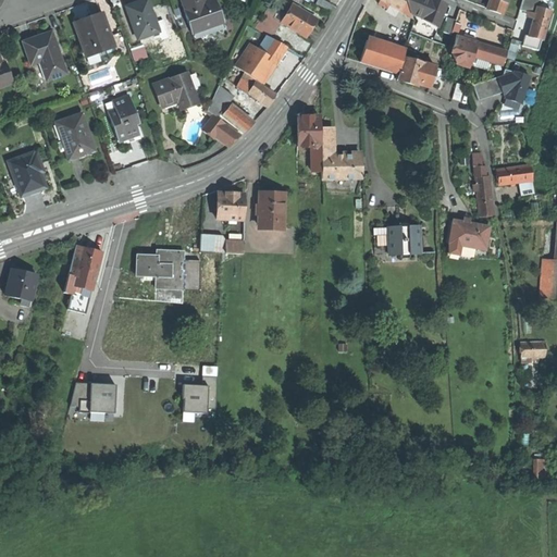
[(141,0),(135,2),(126,5),(137,38),(159,31),(147,0),(141,0)]
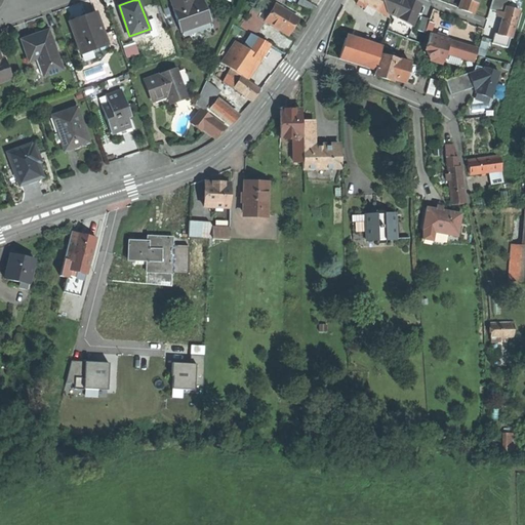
[(170,0),(176,15),(175,15),(182,32),(210,22),(203,0),(200,0),(193,3),(192,0),(170,0)]
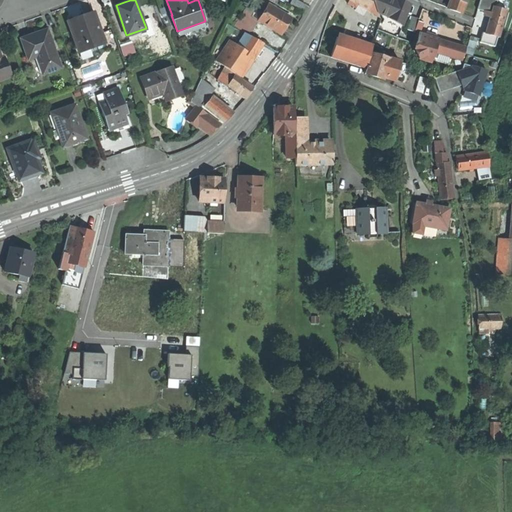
[(297,0),(291,0),(290,2),(303,10),(306,5),(297,0)]
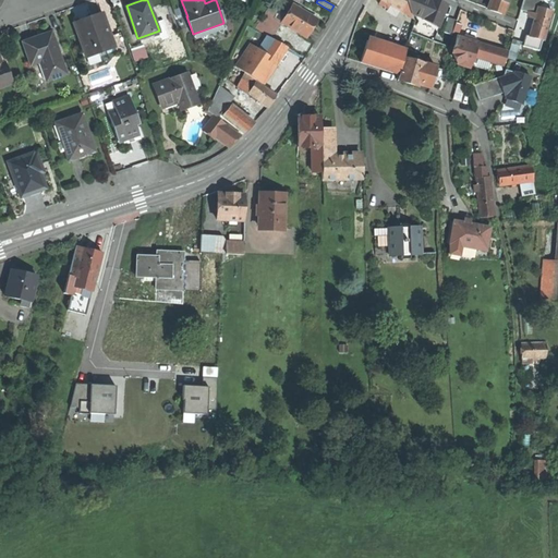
[(387,9),(389,4),(380,0),(378,4),(387,9)]
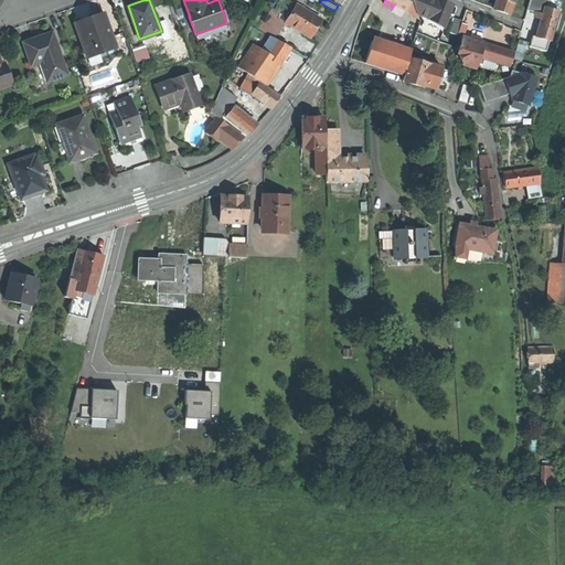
[(405,11),(411,0),(385,0),(394,4),(405,11)]
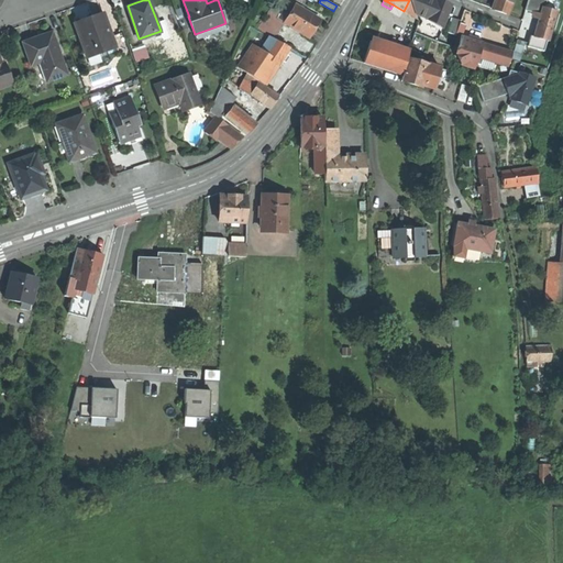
[(410,1),(410,0),(409,0),(404,11),(416,19),(415,14),(410,1)]
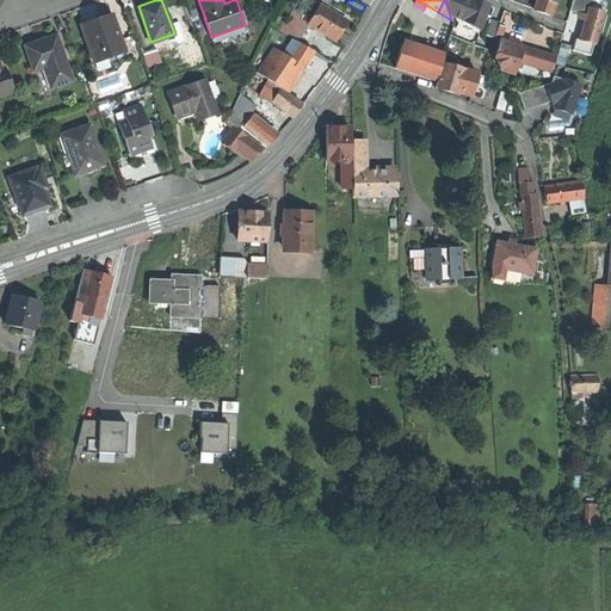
[(480,30),(489,5),(480,1),(477,0),(471,0),(473,0),(471,0),(445,0),(445,1),(450,16),(464,20),(463,23),(480,30)]
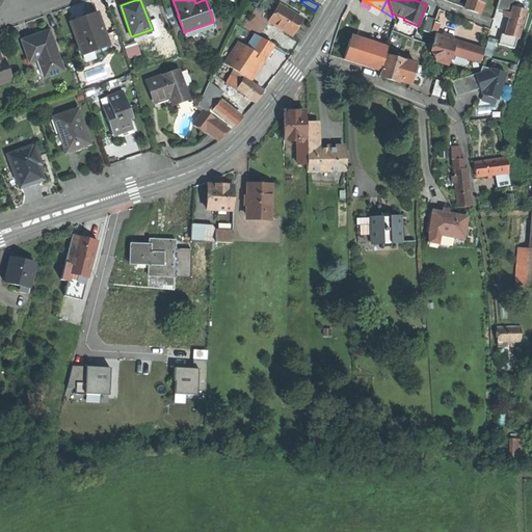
[(472,11),(479,15),(484,0),(468,0),(464,9),(472,11)]
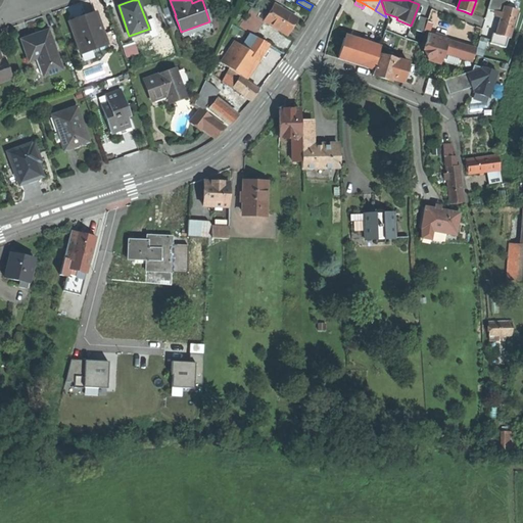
[(504,0),(490,0),(487,10),(494,13),(502,15),(501,19),(495,36),(507,40),(509,40),(518,12),(516,12),(506,9),(508,3),(508,1),(504,0)]
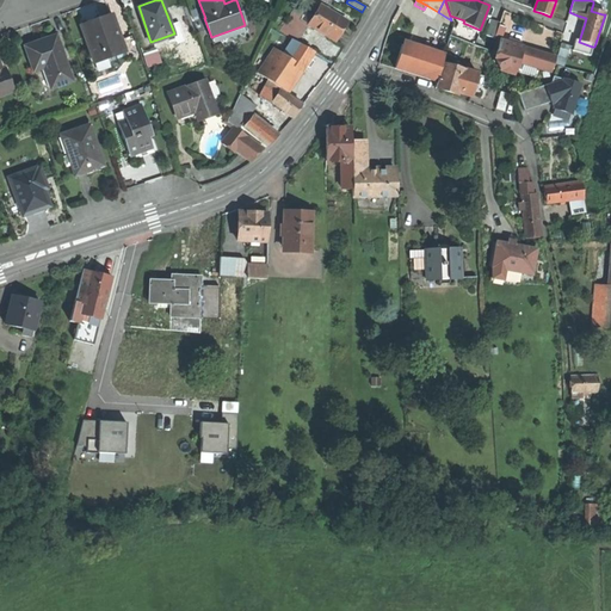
[(605,7),(593,4),(591,11),(603,14),(605,7)]
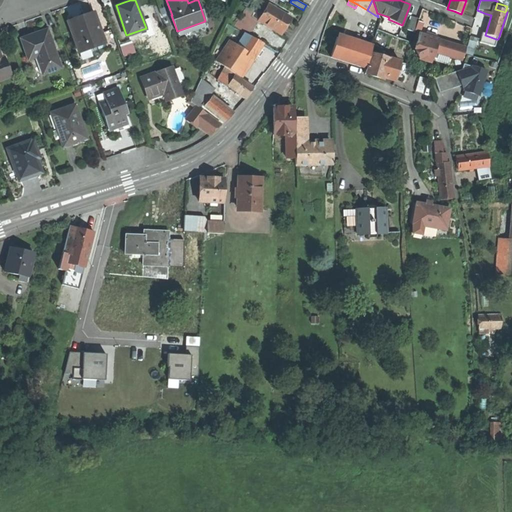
[(259,21),(280,35),(286,26),(291,18),(269,4),(259,21)]
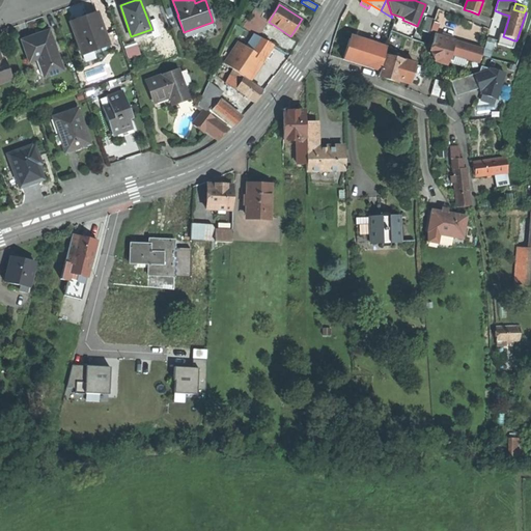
[(86,18),(72,23),(82,53),(109,44),(98,14),(86,18)]
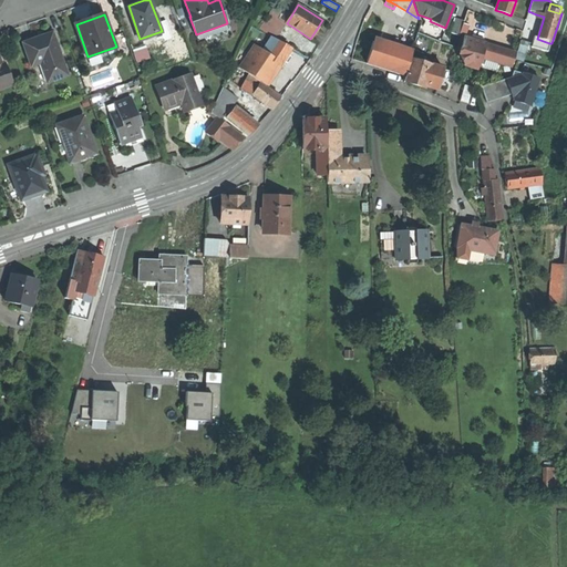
[(463,21),(453,19),(450,33),(459,35),(460,33),(462,23),(463,21)]
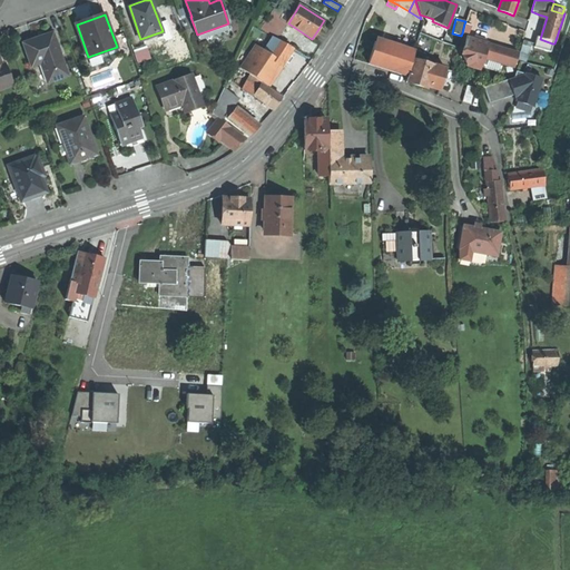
[(475,27),(464,23),(462,33),(473,37),(475,27)]
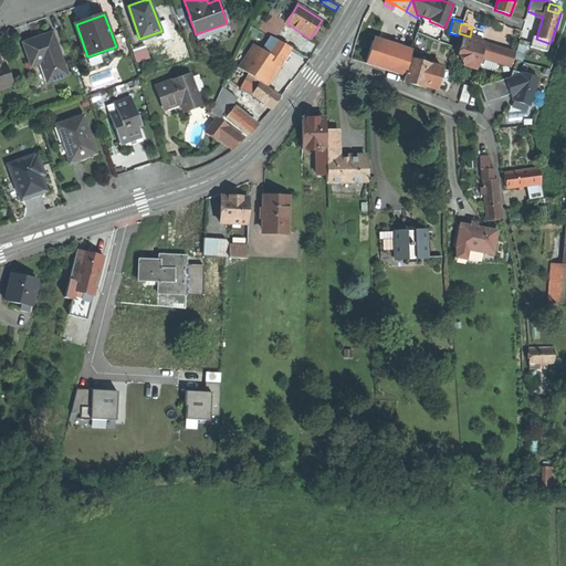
[(37,38),(23,43),(31,65),(41,61),(48,81),(67,74),(53,32),(37,38)]
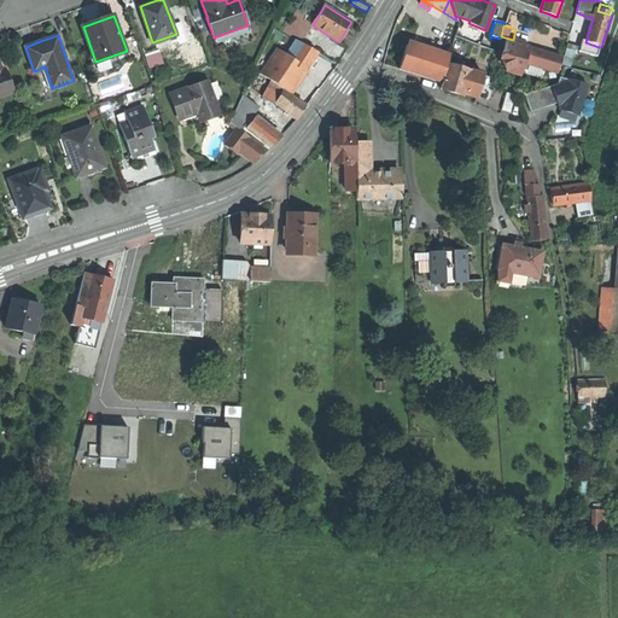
[(297,40),(287,56),(292,59),(302,44),(297,40)]
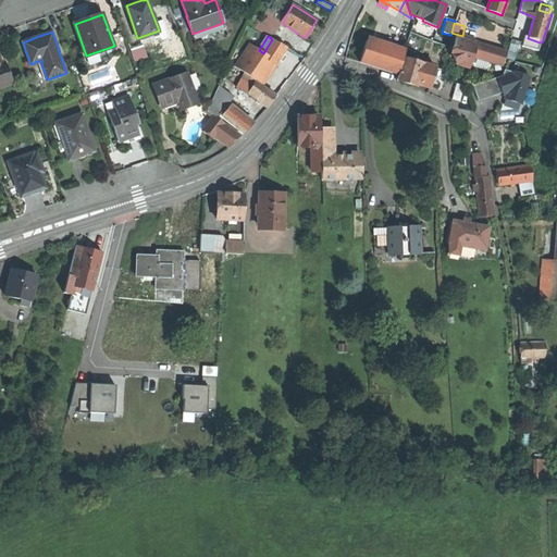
[(470,67),(472,57),(477,44),(469,41),(456,37),(452,52),(456,63),(470,67)]
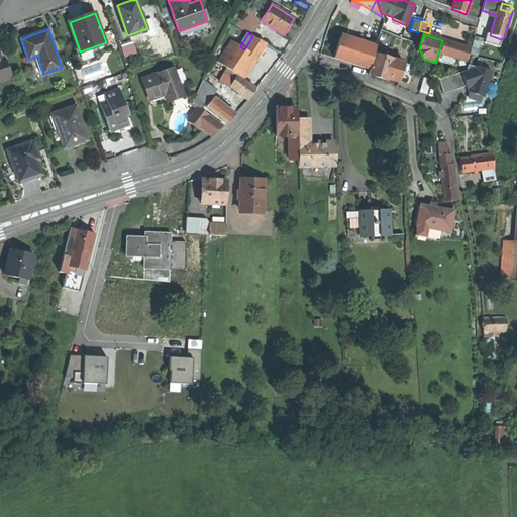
[(499,48),(501,39),(490,35),(486,34),(484,44),(499,48)]
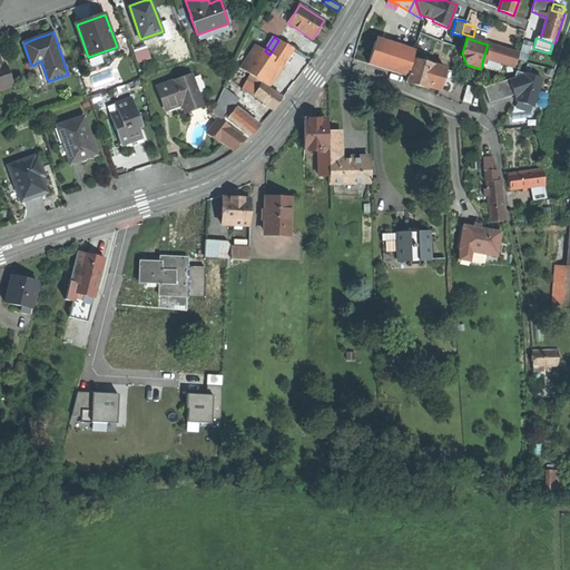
[(146,39),(134,42),(139,61),(153,57),(146,39)]
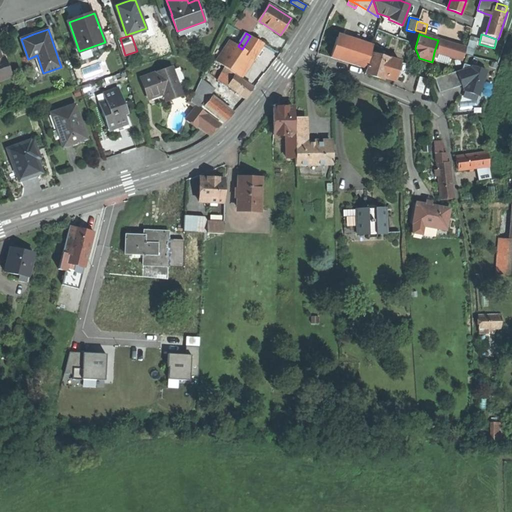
[(250,36),(242,49),(240,53),(251,60),(253,61),(258,53),(264,45),(250,36)]
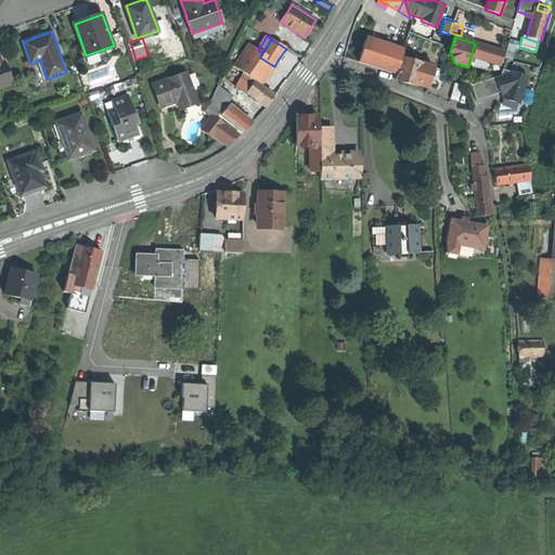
[(360,63),(397,74),(400,63),(403,52),(366,40),(360,63)]
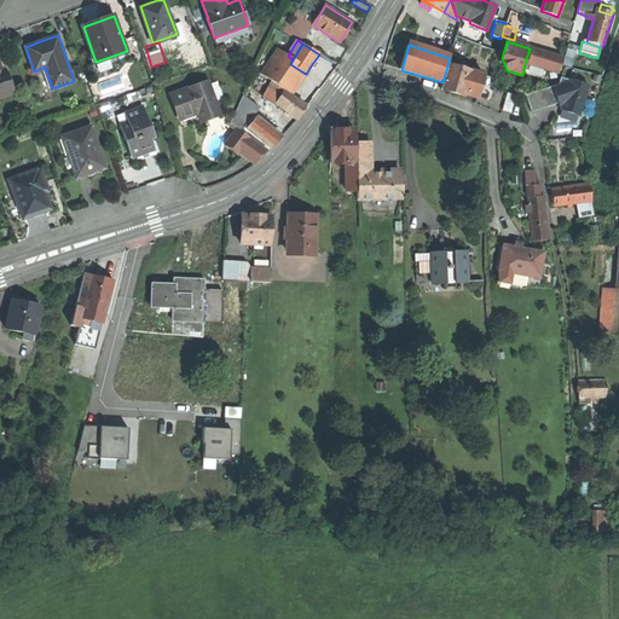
[(562,58),(530,48),(525,63),(559,73),(562,58)]
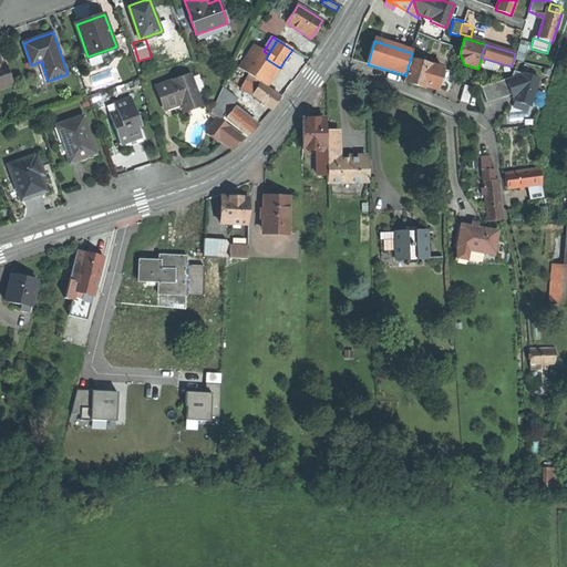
[(523,62),(527,48),(519,44),(515,60),(523,62)]
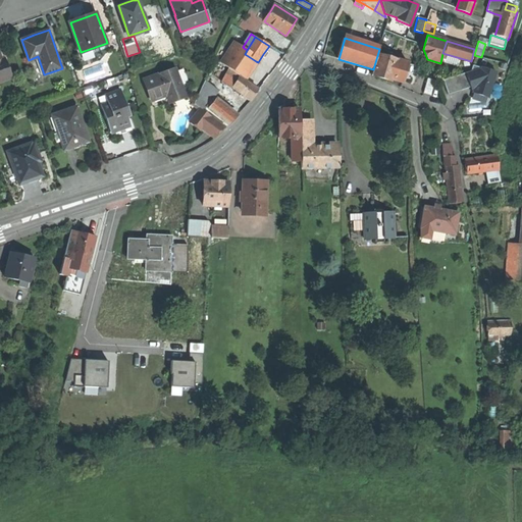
[(241,76),(244,79),(256,61),(245,54),(247,50),(243,47),(235,42),(221,63),(229,69),(241,76)]
